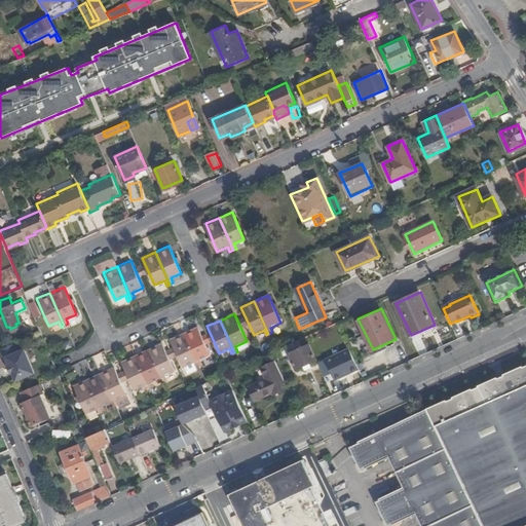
[(197,327),(184,333),(198,366),(200,365),(198,360),(210,354),(197,327)]
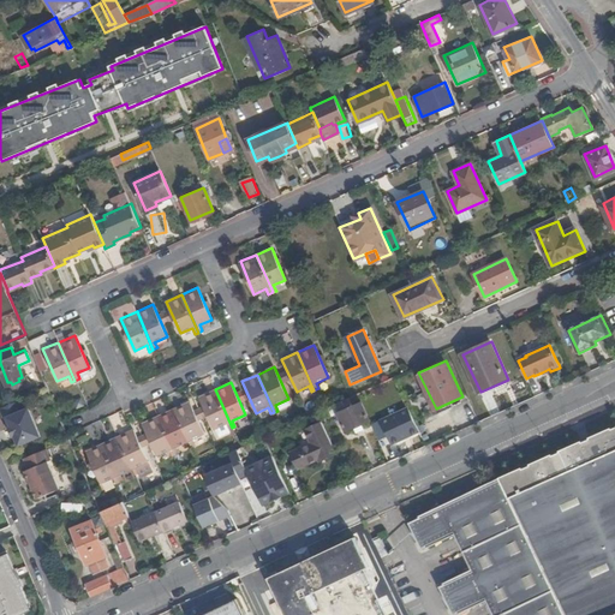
[(227,430),(232,428),(215,389),(199,396),(213,429),(225,423),(227,430)]
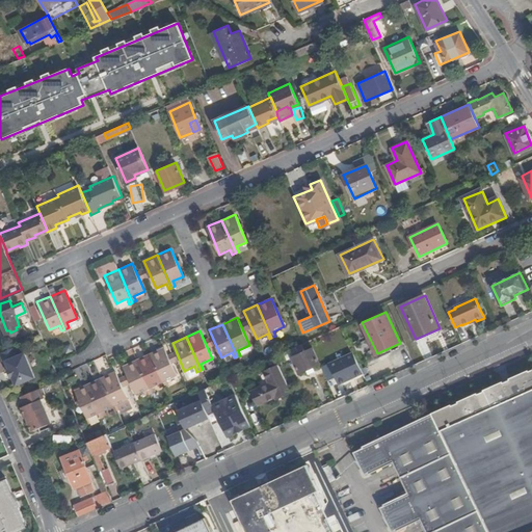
[(317,342),(311,344),(315,351),(320,348),(317,342)]
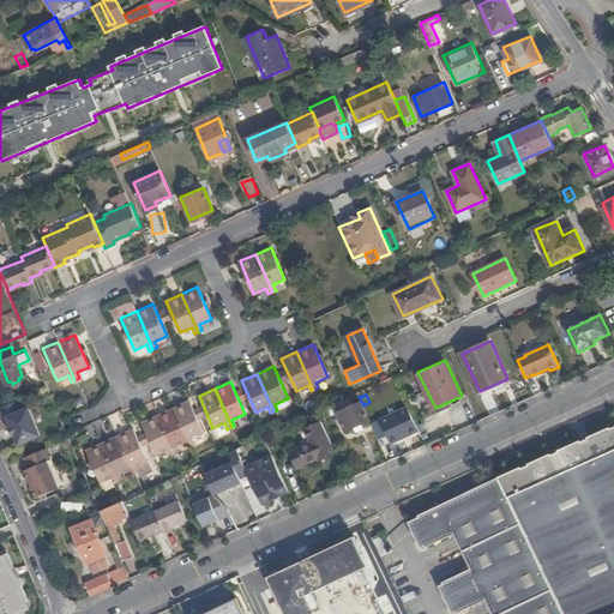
[(343,404),(341,401),(329,407),(332,415),(337,413),(345,431),(371,420),(369,417),(378,414),(372,401),(369,402),(363,405),(359,397),(343,404)]
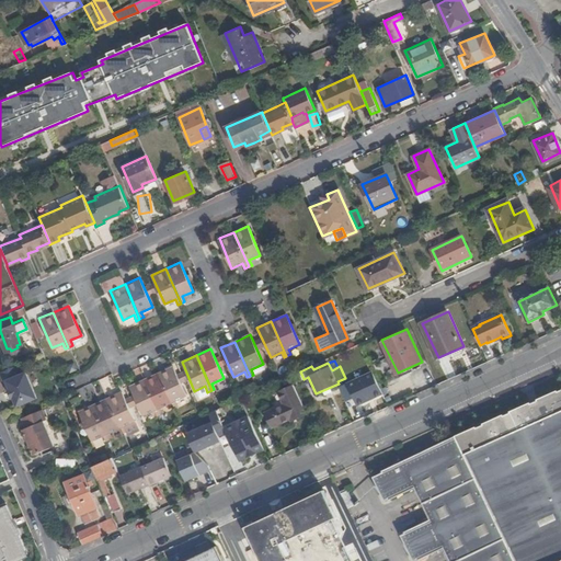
[(16,375),(12,365),(0,369),(0,379),(0,380),(3,379),(7,387),(4,388),(8,398),(10,396),(14,405),(34,397),(24,370),(16,375)]
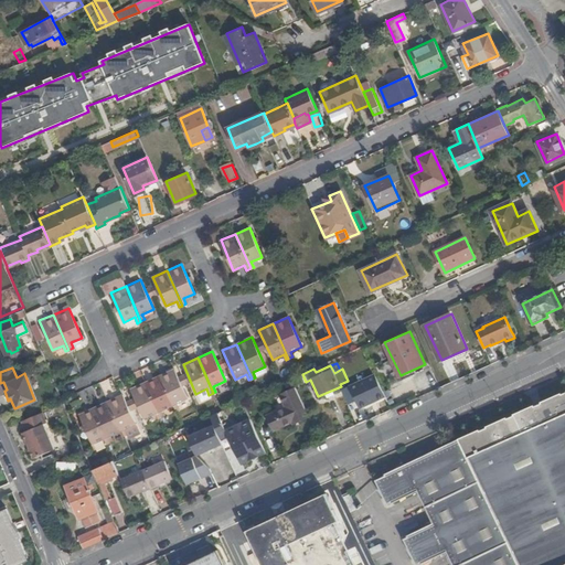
[(159,375),(172,404),(174,411),(179,408),(177,403),(187,398),(174,369),(159,375)]
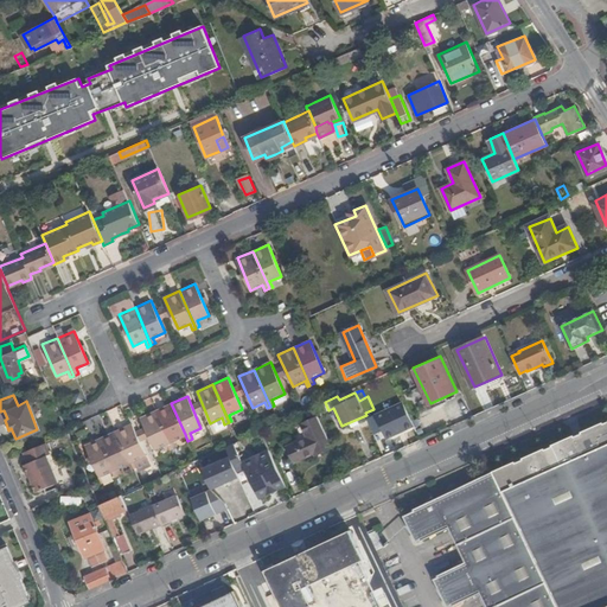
[(155,410),(172,447),(176,445),(173,440),(185,434),(171,403),(155,410)]
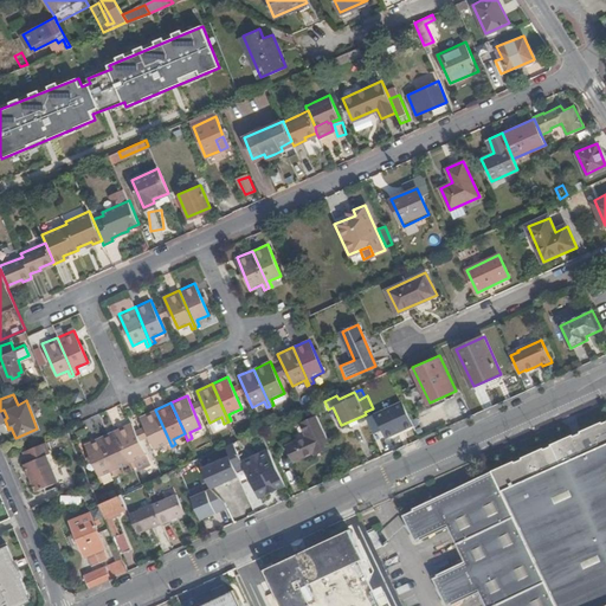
[(148,434),(154,447),(155,447),(159,456),(169,450),(168,449),(172,446),(155,410),(140,416),(143,425),(148,434)]
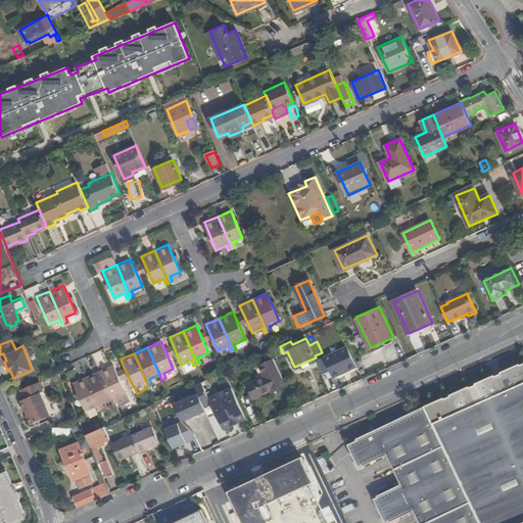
[(336,380),(339,388),(363,378),(355,362),(345,366),(349,374),(336,380)]
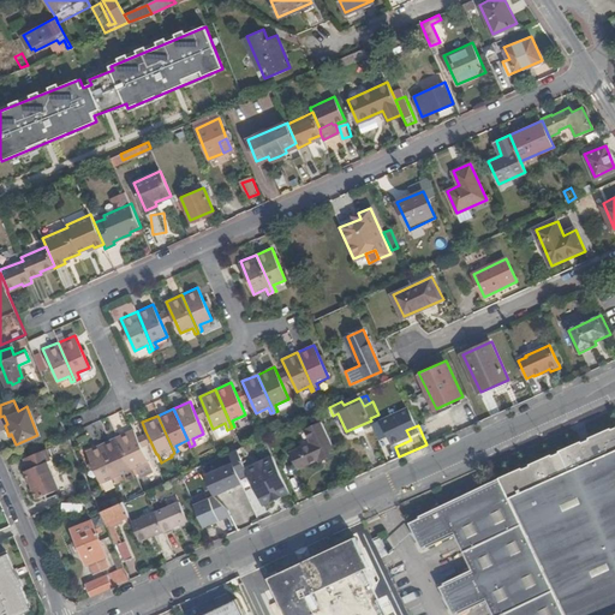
[(563,614),(614,614),(614,425),(611,428),(610,425),(589,436),(589,437),(581,441),(580,440),(559,449),(559,451),(551,454),(551,453),(529,463),(529,465),(521,467),(521,466),(497,477),(563,614)]
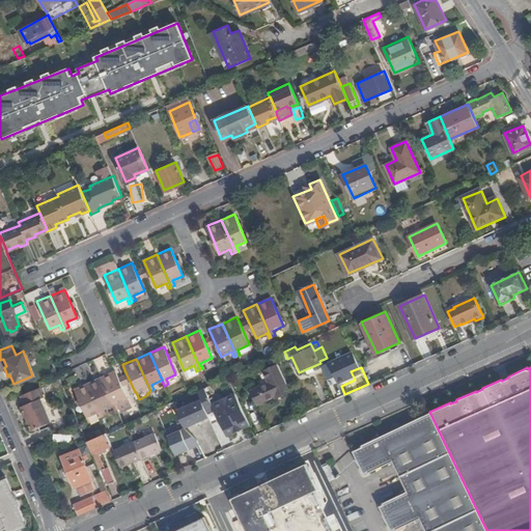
[(114,370),(101,376),(113,404),(115,410),(118,408),(116,402),(127,398),(120,385),(117,376),(114,370)]
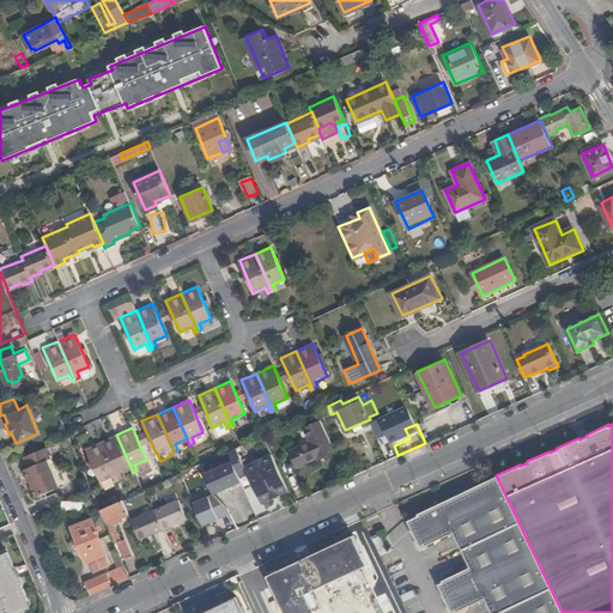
[(150,439),(145,430),(140,432),(144,442),(150,439)]
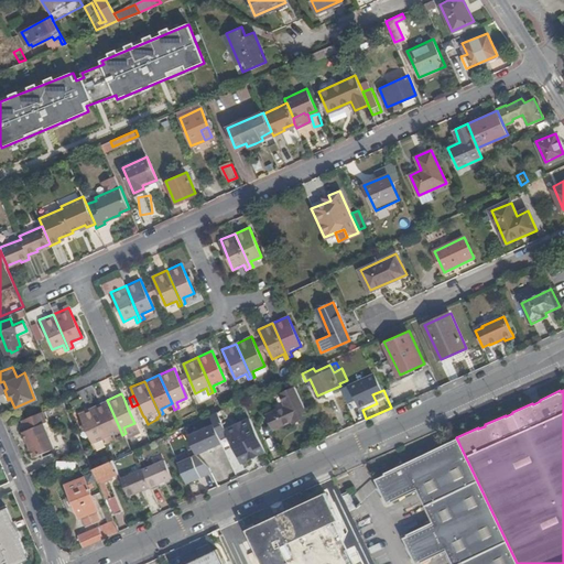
[(299,435),(314,427),(301,399),(285,405),(291,418),(272,426),(279,441),(297,433),(299,435)]
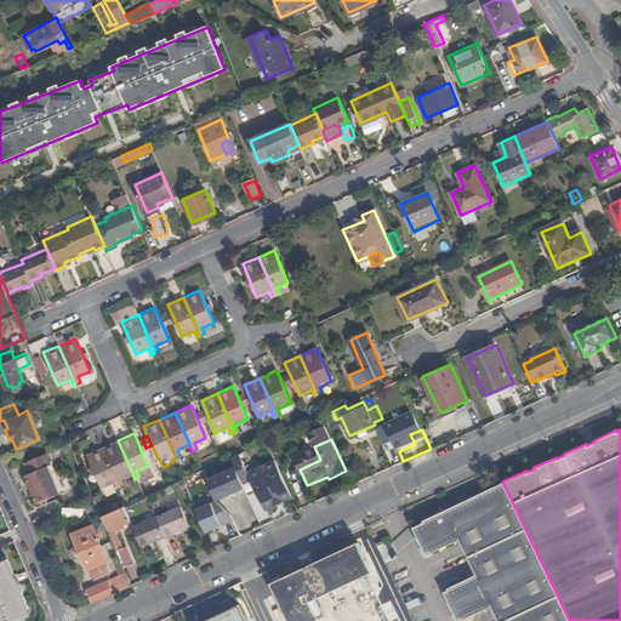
[(132,473),(118,440),(101,448),(118,486),(123,484),(120,478),(132,473)]
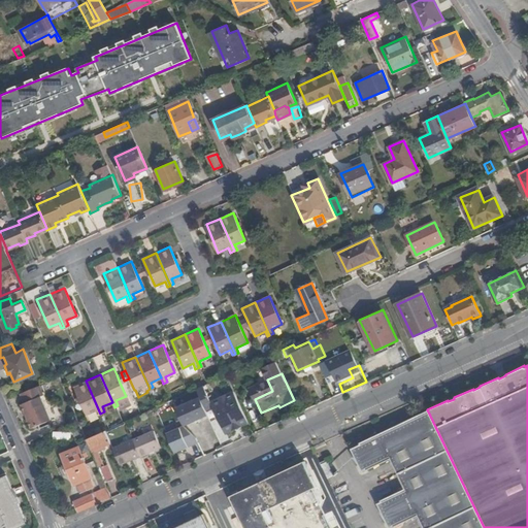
[(97,415),(100,414),(86,381),(72,387),(85,414),(95,409),(97,415)]
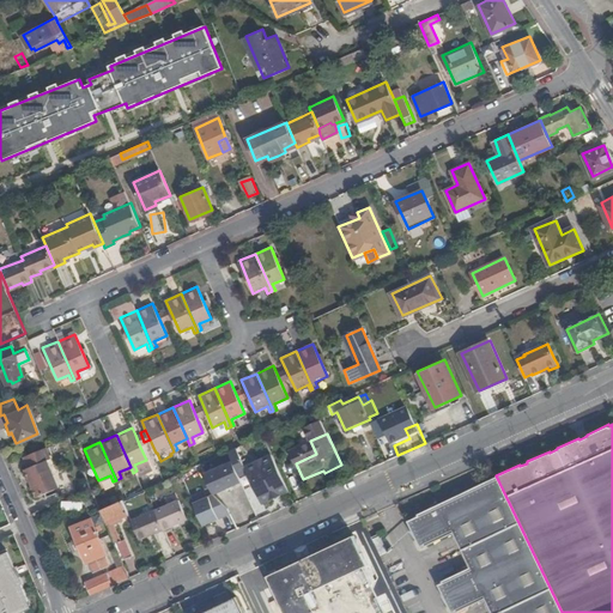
[(50,457),(46,447),(23,456),(28,467),(24,468),(36,496),(58,486),(47,459),(50,457)]
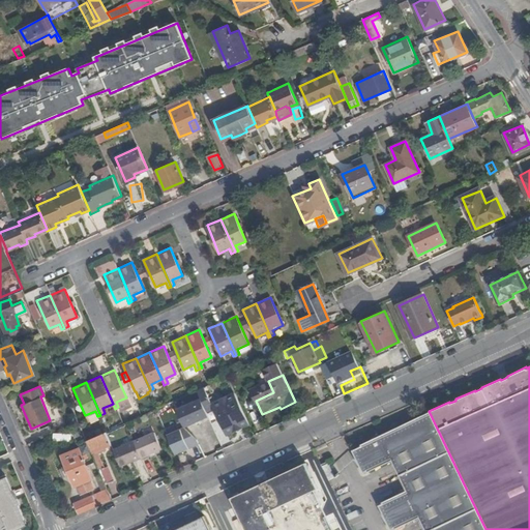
[(205,386),(197,389),(201,399),(206,410),(214,407),(226,432),(248,421),(235,392),(212,403),(205,386)]
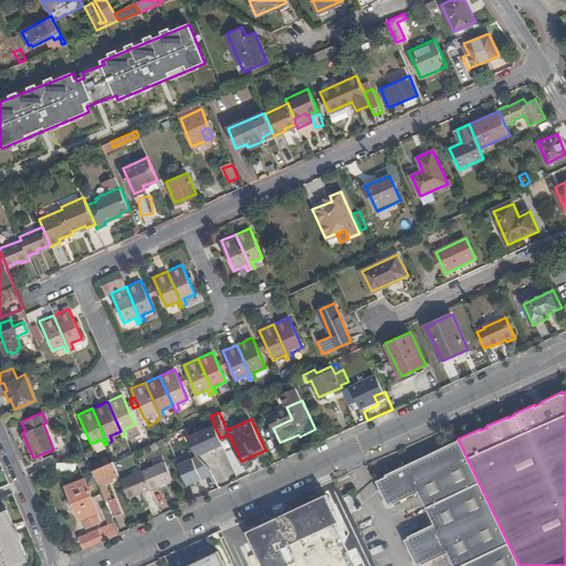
[(215,426),(189,437),(197,456),(222,444),(220,438),(215,426)]
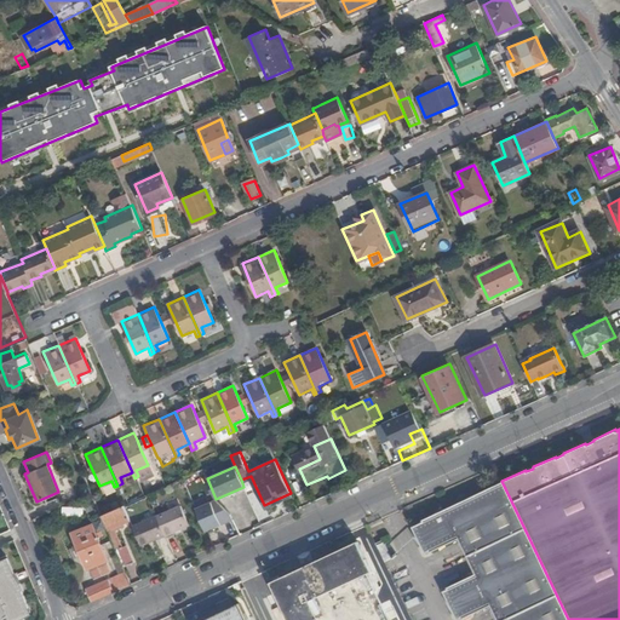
[(568,619),(501,481),(442,507),(431,512),(422,517),(422,518),(423,521),(415,527),(418,530),(414,533),(415,538),(422,544),(423,546),(425,545),(428,550),(430,550),(431,551),(460,539),(476,574),(447,587),(448,589),(448,590),(446,591),(448,596),(446,596),(447,598),(447,601),(447,604),(451,610),(453,613),(454,614),(457,613),(459,618),(460,618),(461,619),(491,606),(497,619),(568,619)]
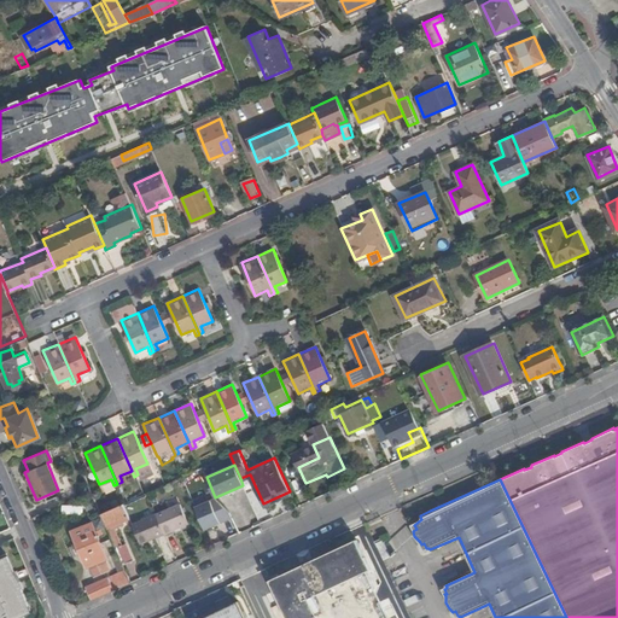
[(215,497),(196,507),(205,529),(232,518),(229,512),(215,497)]
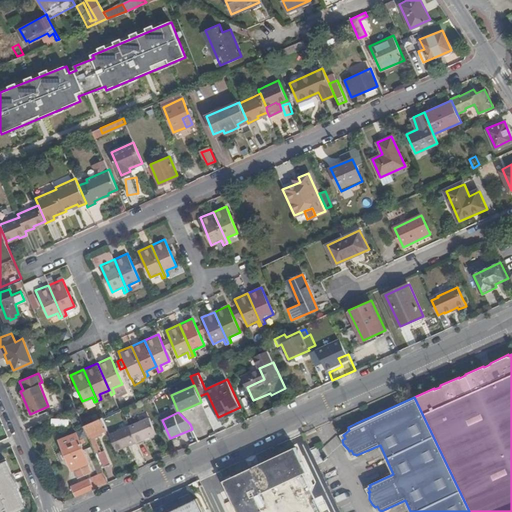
[(93,434),(107,428),(102,417),(84,424),(90,439),(96,453),(102,468),(111,464),(105,450),(102,451),(96,436),(94,437),(93,434)]
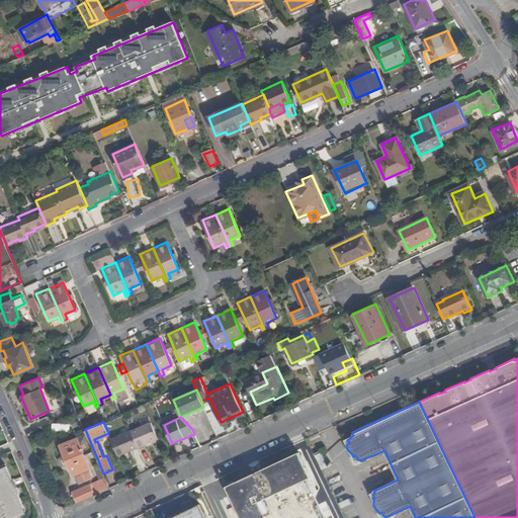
[(152,423),(111,440),(118,456),(159,439),(152,423)]
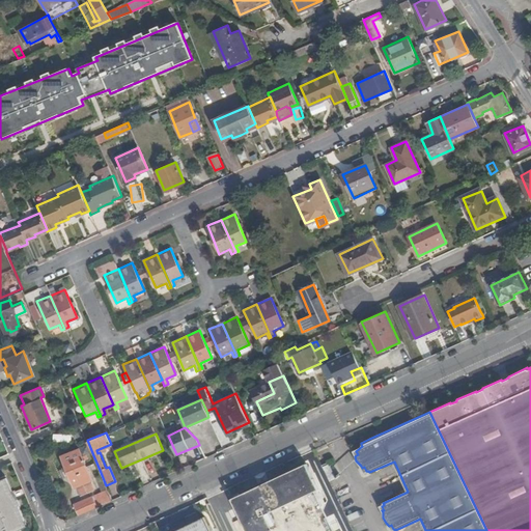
[(351,448),(355,456),(358,454),(356,451),(362,446),(361,444),(351,448)]
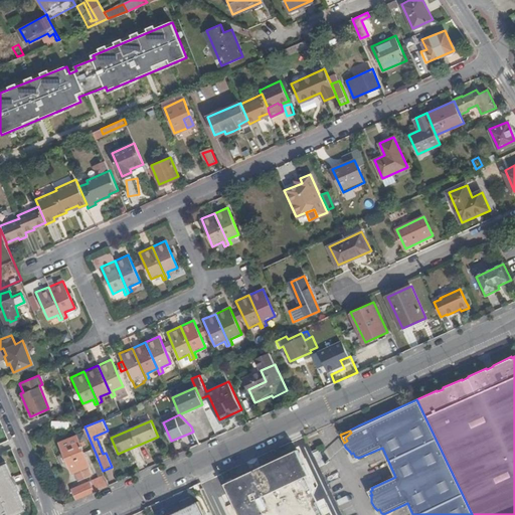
[(76,433),(59,440),(74,472),(75,471),(79,480),(92,475),(88,466),(90,465),(76,433)]
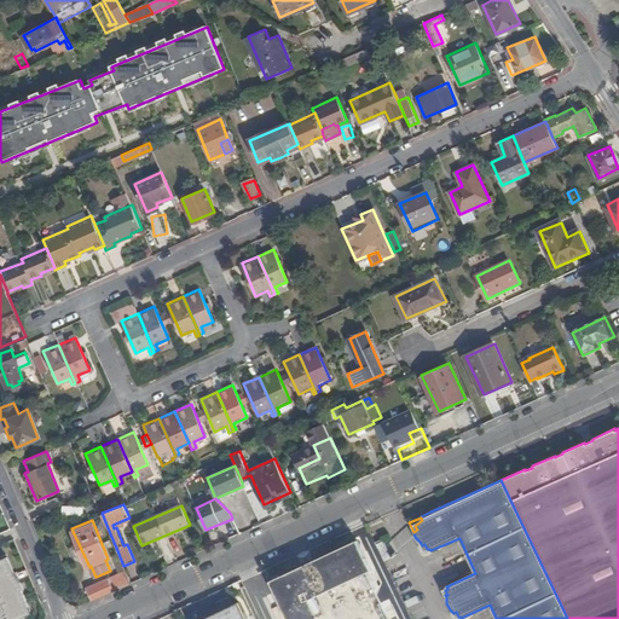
[(104,533),(110,550),(116,548),(109,531),(104,533)]
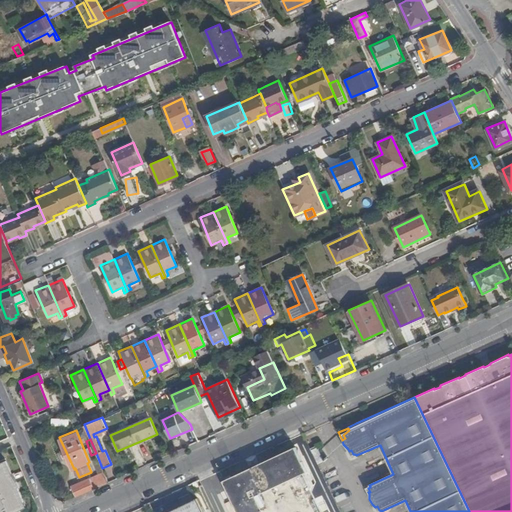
[(261,511),(263,511),(255,495),(307,471),(296,446),(223,480),(237,511),(261,511)]
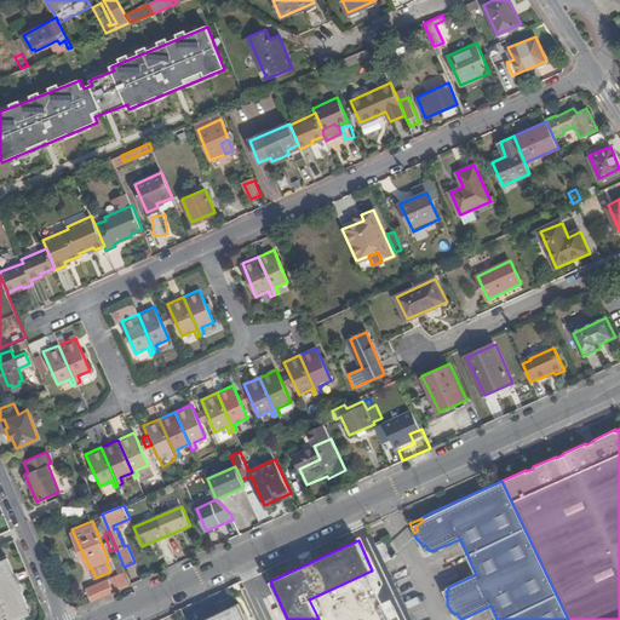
[(374,543),(384,562),(391,558),(383,540),(374,543)]
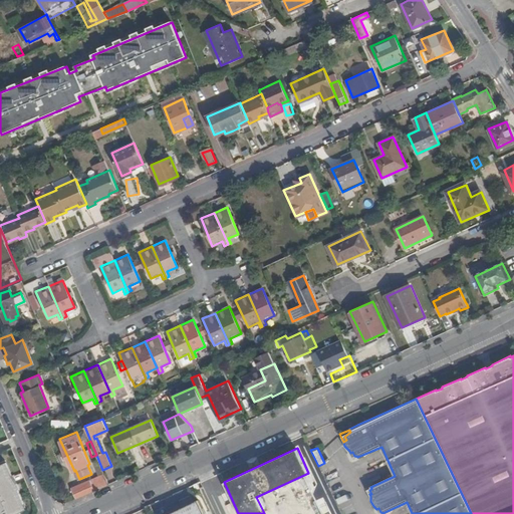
[(91,457),(104,486),(108,484),(102,470),(96,455),(91,457)]
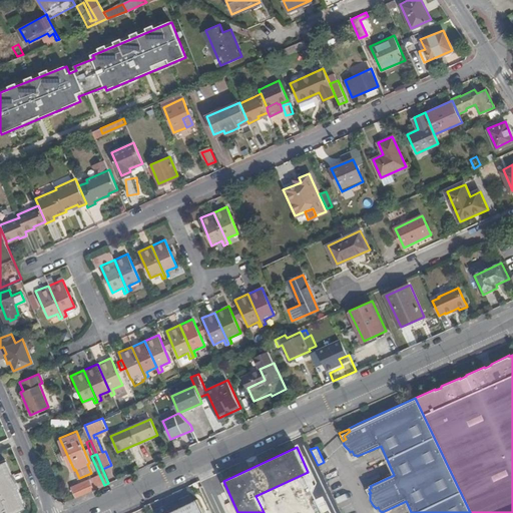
[(0,512),(4,512),(10,511),(13,512),(23,509),(21,503),(24,502),(16,483),(13,484),(5,463),(1,465),(0,463),(0,512)]
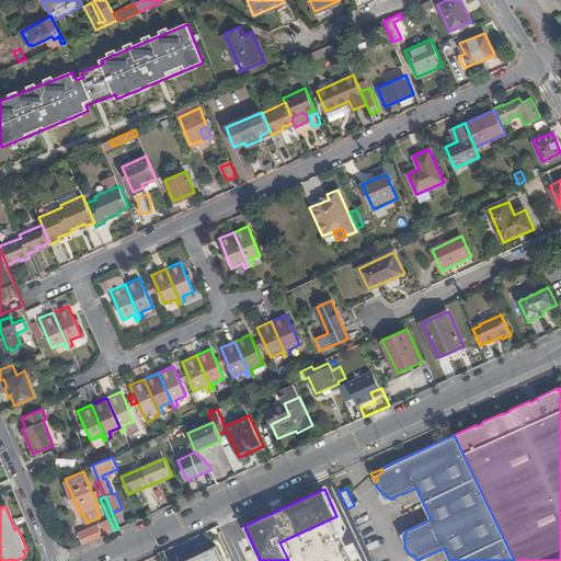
[(79,533),(83,545),(106,534),(101,523),(79,533)]
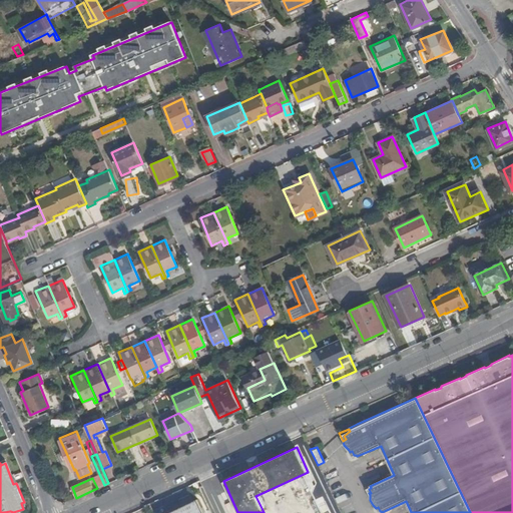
[(203,512),(198,500),(169,512),(203,512)]
